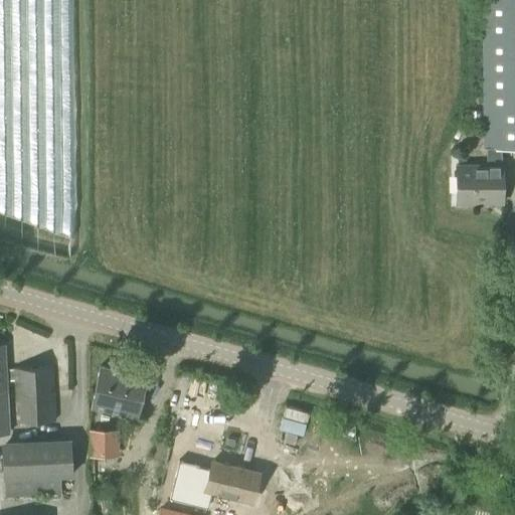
[(514,0),(480,0),(483,150),(514,150),(514,0)]
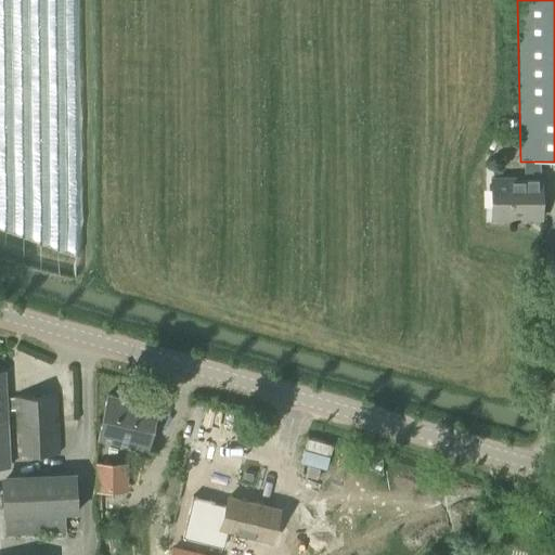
[(541,163),(494,163),(494,177),(491,177),(491,220),(541,220),(541,163)]
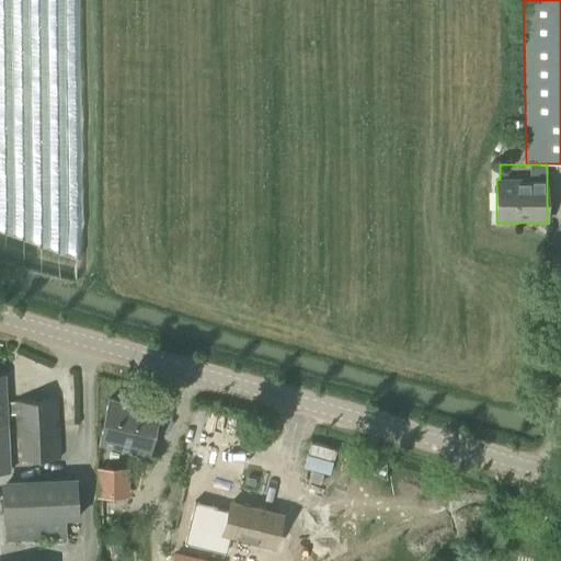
[(0,472),(10,472),(4,376),(0,376),(0,472)]
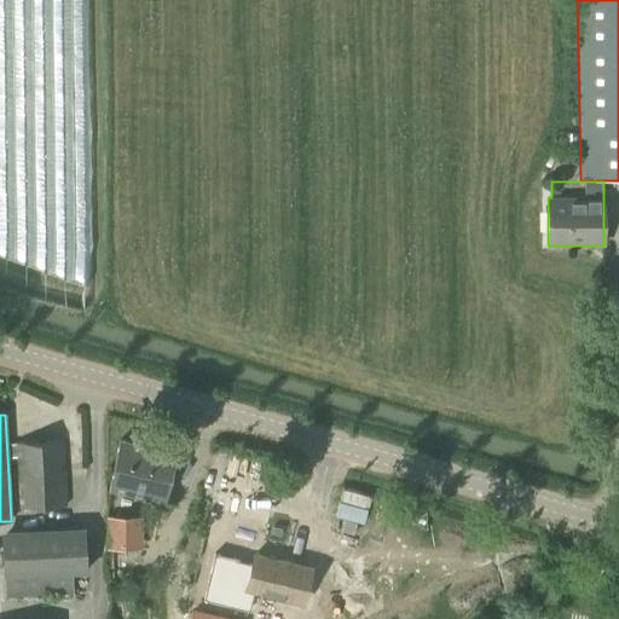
[(177,453),(120,440),(106,489),(165,502),(177,453)]
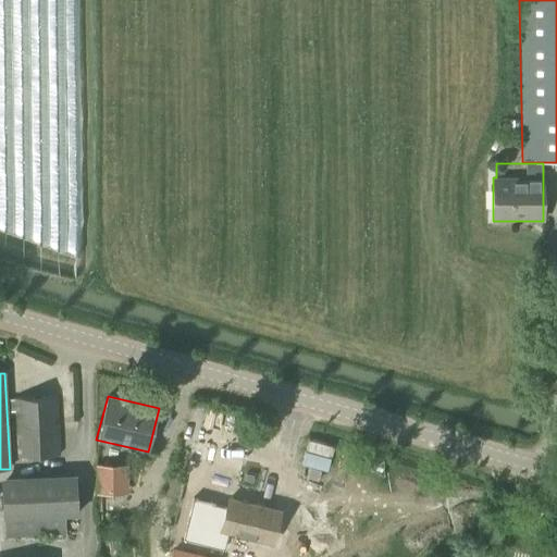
[(17,457),(60,455),(57,397),(14,398),(17,457)]
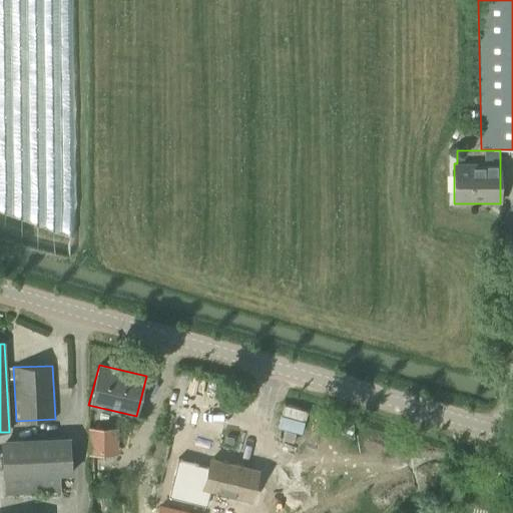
[(88,428),(88,455),(118,455),(118,428),(88,428)]
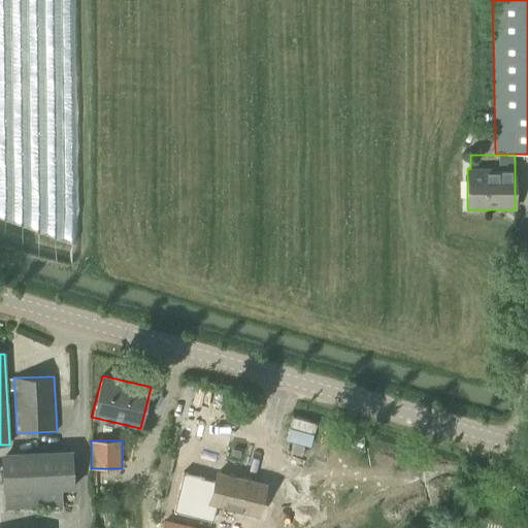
[(3,491),(4,509),(63,507),(62,489),(75,488),(73,450),(1,453),(1,492),(3,491)]
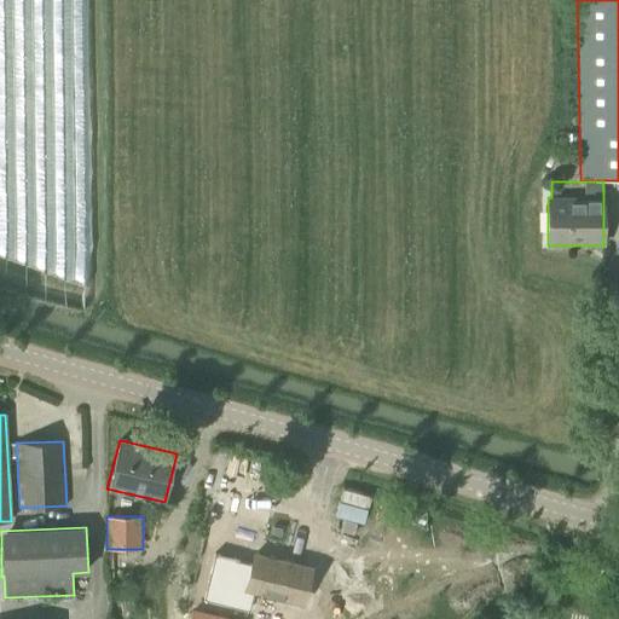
[(208,555),(198,593),(255,608),(259,596),(302,606),(311,562),(260,549),(256,567),(208,555)]
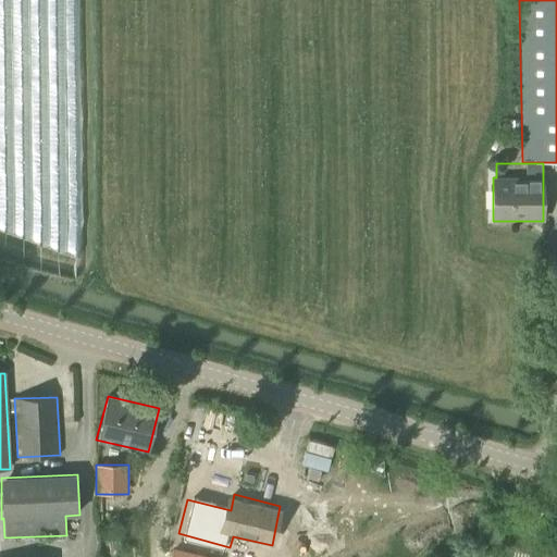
[(211,556),(172,547),(169,556),(211,556)]
